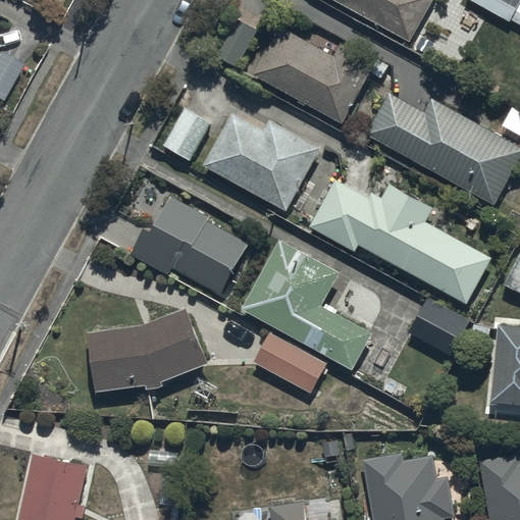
[(331,0),(409,42),(431,0),(331,0)]
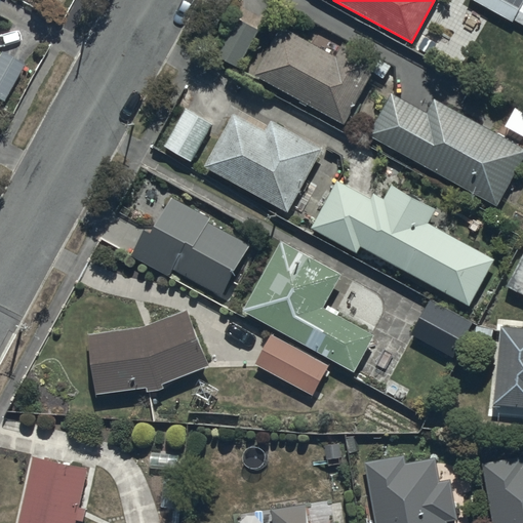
[(474,0),(522,27),(522,0),(474,0)]
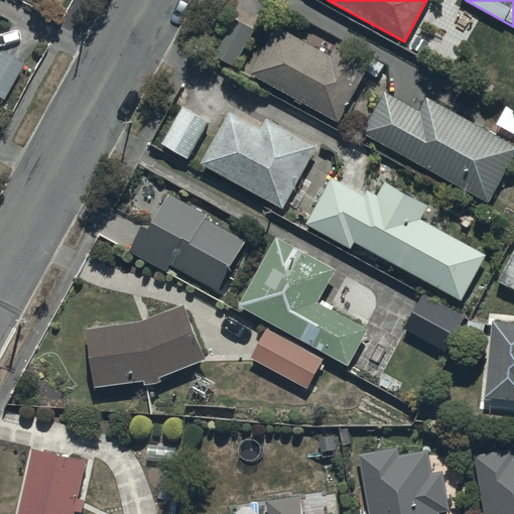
[(257,29),(234,14),(213,48),(236,62),(257,29)]
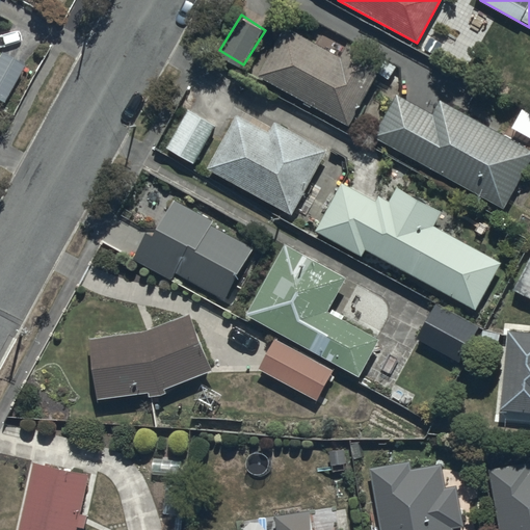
[(379,62),(364,55),(347,47),(341,58),(284,28),(259,76),(350,125),(376,76),(387,81),(394,65),(381,58),(379,62)]
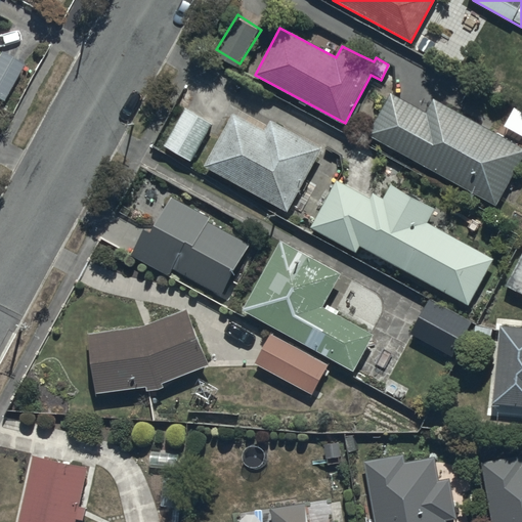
[(0,101),(19,66),(0,53),(0,101)]
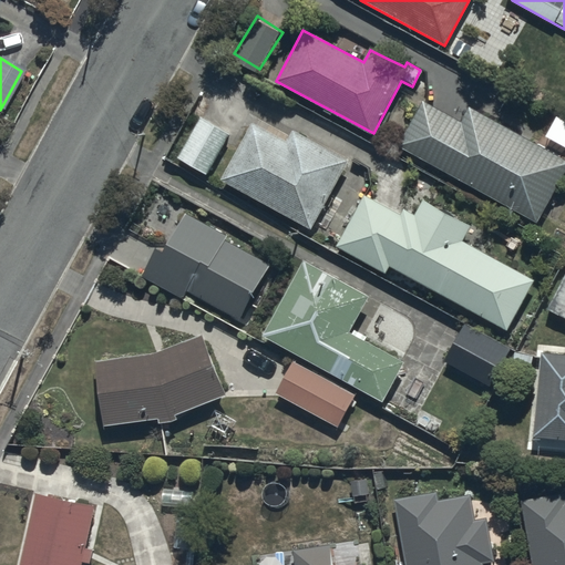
[(398,146),(536,221),(564,170),(564,160),(470,105),(461,121),(424,101),(398,146)]
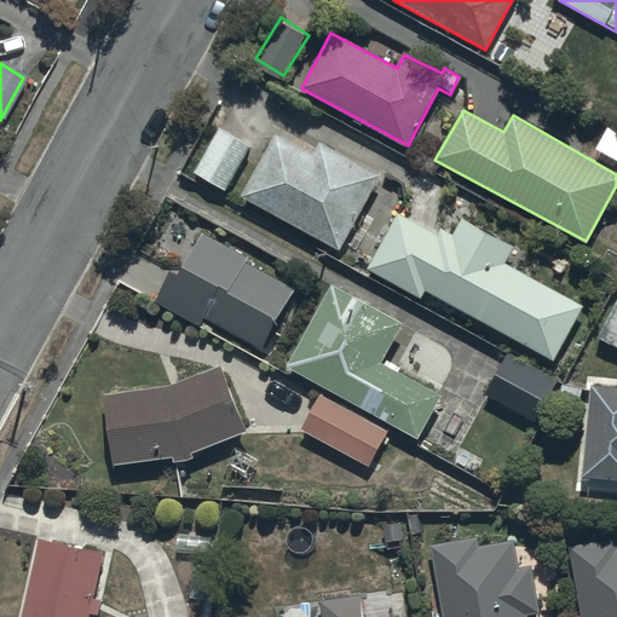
[(379,176),(284,124),(246,195),(339,247),(379,176)]
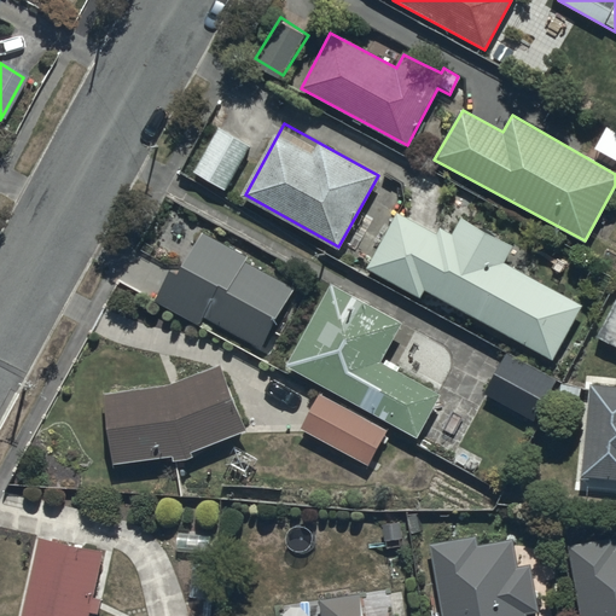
[(247,140),(219,126),(195,173),(222,187),(247,140)]
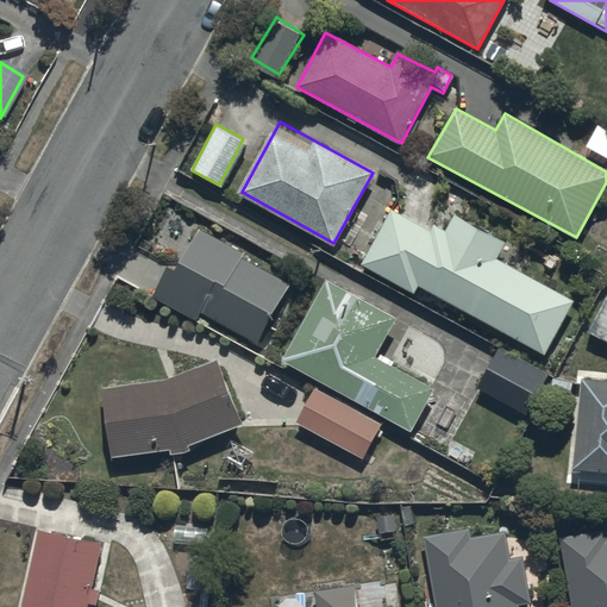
[(544,356),(574,300),(496,261),(506,243),(452,214),(444,231),(432,225),(429,231),(390,211),(361,266),(367,268),(363,274),(386,286),(388,281),(415,295),(419,287),(544,356)]
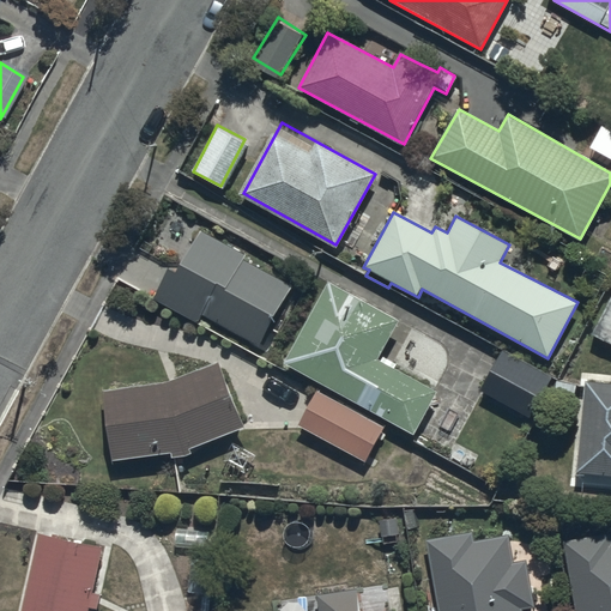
[(199,322),(201,315),(260,346),(291,286),(242,260),(246,254),(198,229),(177,268),(171,266),(155,298),(199,322)]
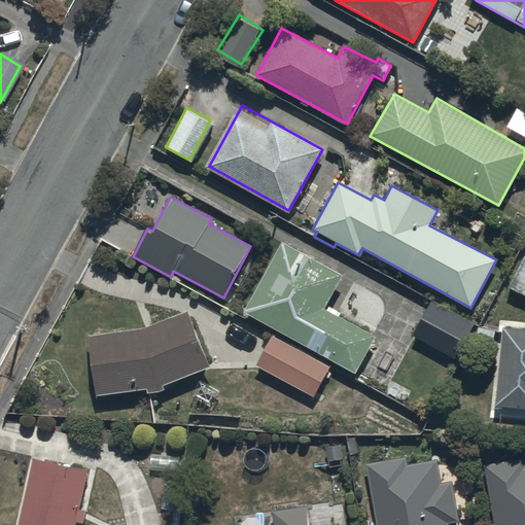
[(282,242),(241,311),(355,375),(376,338),(340,318),(342,314),(327,306),(344,276),(282,242)]
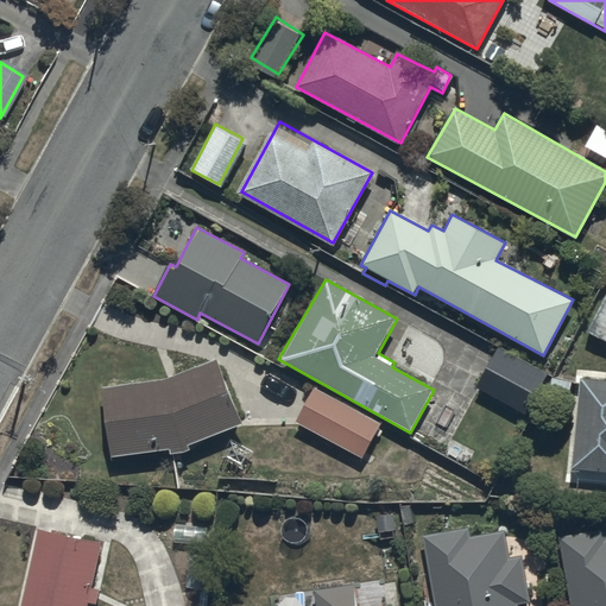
[(605,340),(605,290),(586,330),(605,340)]
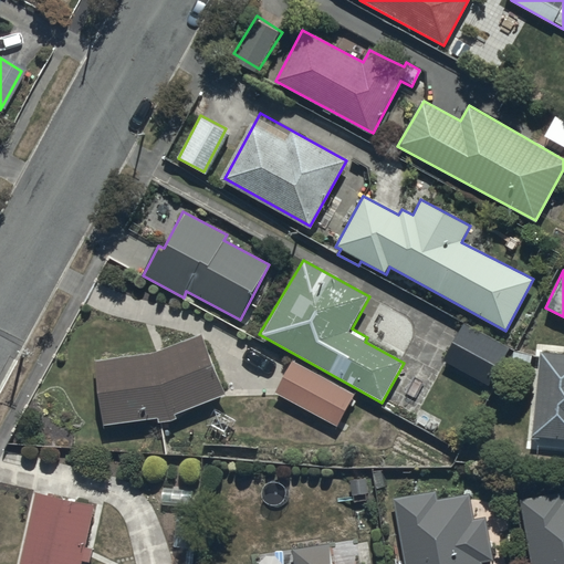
[(508,348),(462,324),(444,358),(488,384),(508,348)]
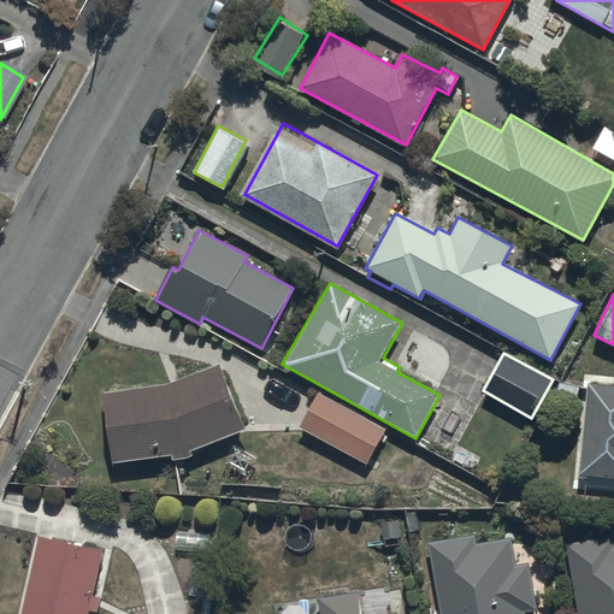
[(167,385),(104,391),(112,462),(172,455),(172,460),(193,458),(192,450),(246,430),(219,364),(167,385)]
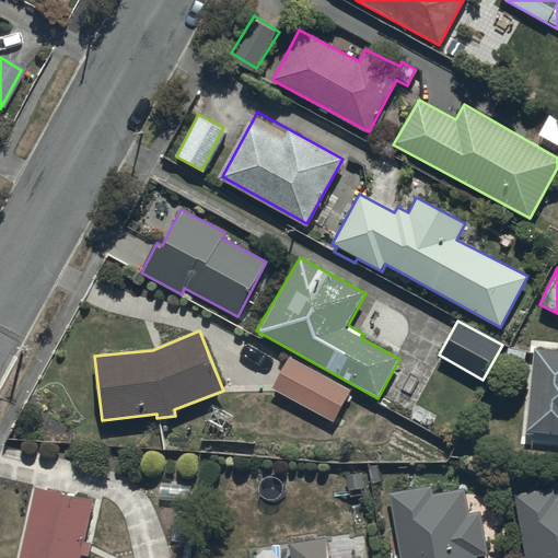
[(557,349),(533,348),(525,434),(557,437),(557,349)]
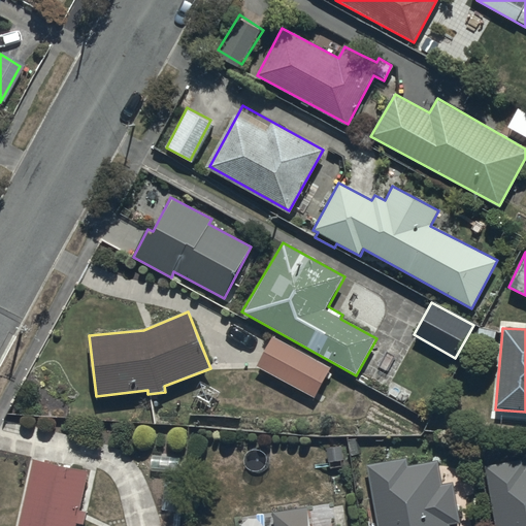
[(271,337),(256,365),(314,396),(329,367),(271,337)]
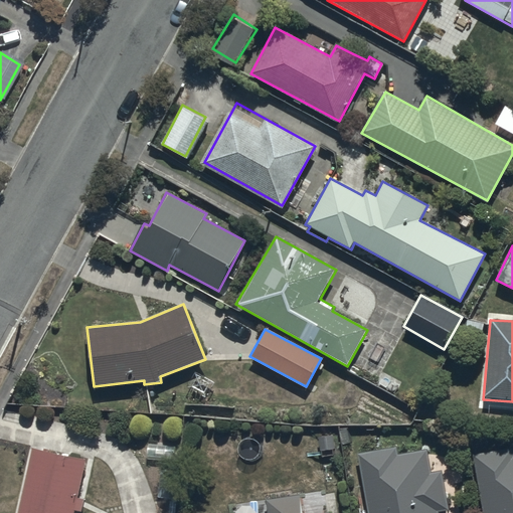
[(439,512),(439,511),(449,510),(444,471),(431,473),(426,449),(398,453),(397,446),(357,452),(366,512),(439,512)]
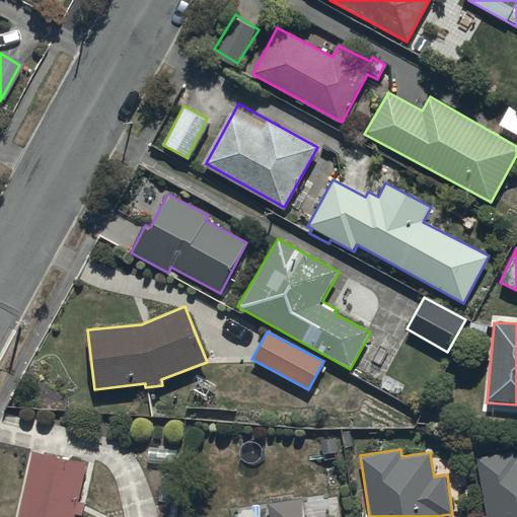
[(516,516),(516,457),(516,458),(516,450),(474,457),(486,516),(516,516)]
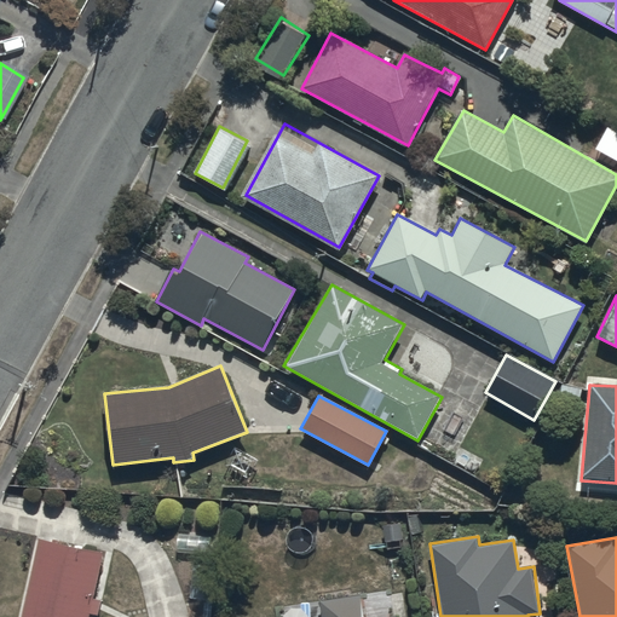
[(102,553),(38,538),(21,616),(86,616),(87,612),(96,615),(99,598),(92,597),(102,553)]
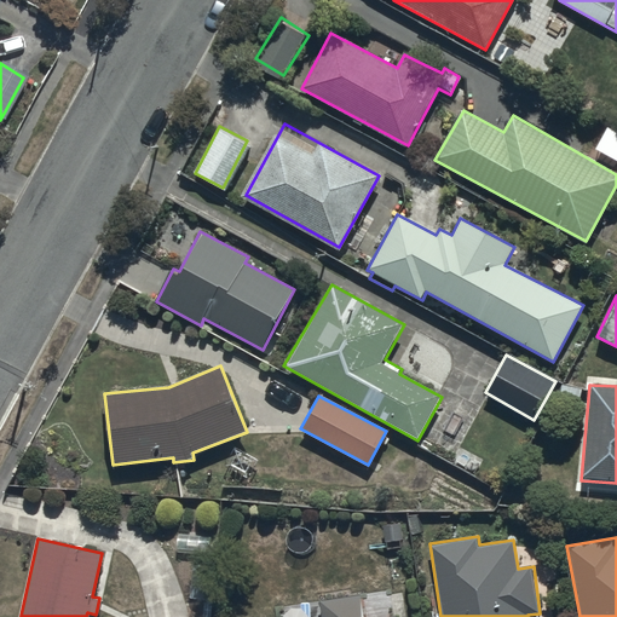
[(361,616),(358,594),(318,600),(319,616),(361,616)]
